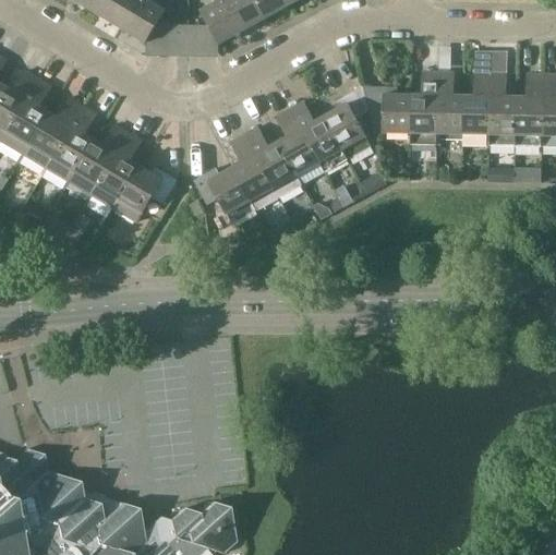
[(76,0),(75,1),(98,14),(106,0),(76,0)]
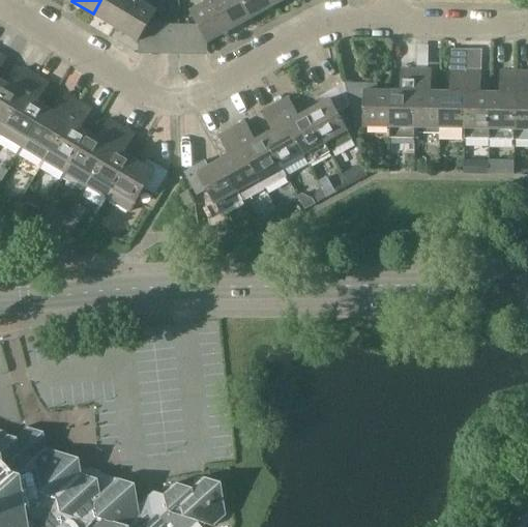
[(100,0),(93,13),(114,27),(129,0),(100,0)]
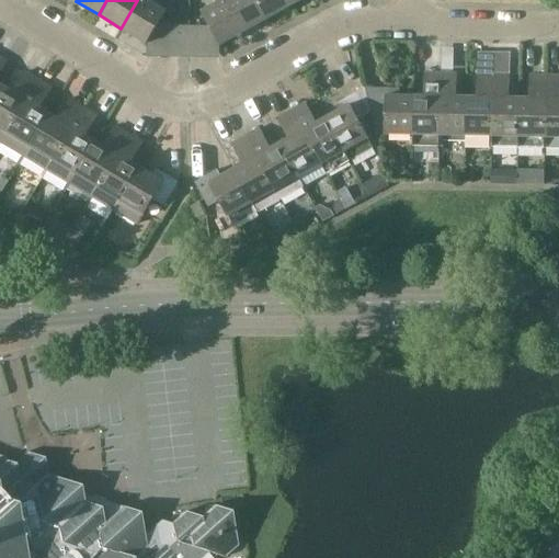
[(137,0),(121,29),(145,42),(149,34),(177,34),(177,23),(156,23),(164,9),(150,0),(137,0)]
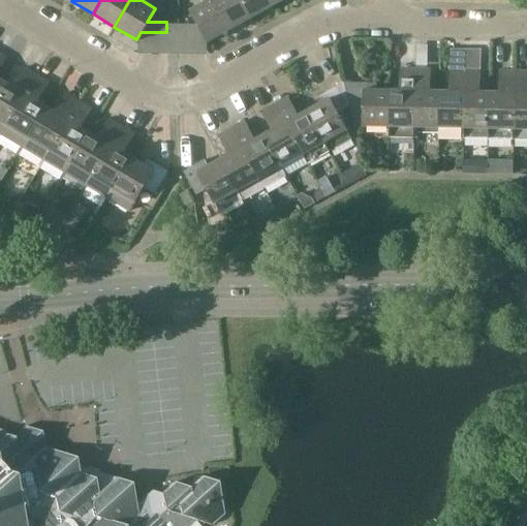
[(229,28),(214,0),(203,0),(189,8),(197,23),(177,23),(177,32),(203,33),(207,40),(229,28)]
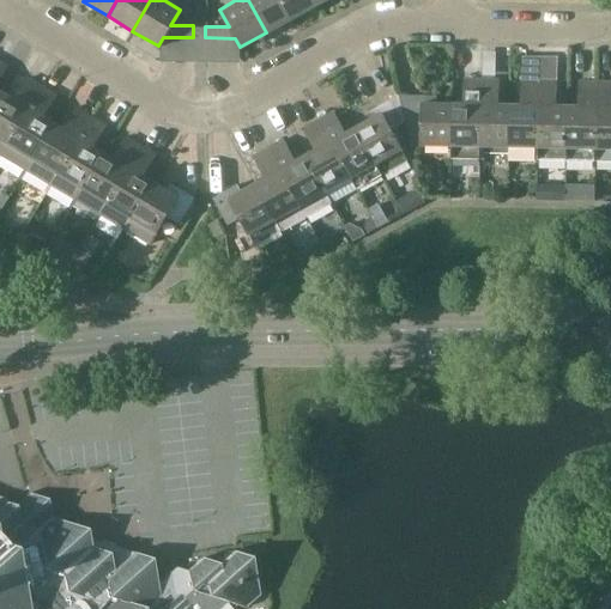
[(248,0),(266,32),(291,19),(280,0),(248,0)]
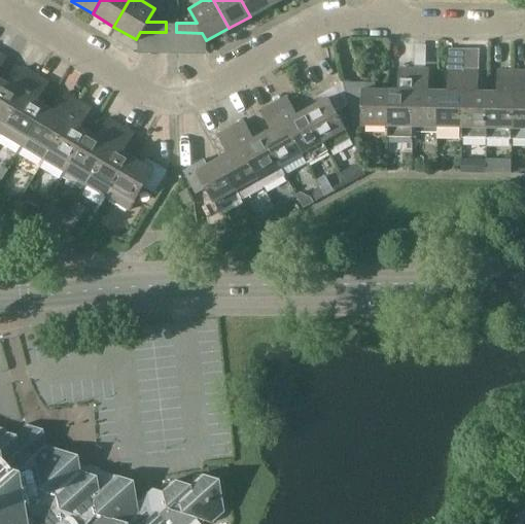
[(241,0),(250,16),(272,4),(270,0),(241,0)]
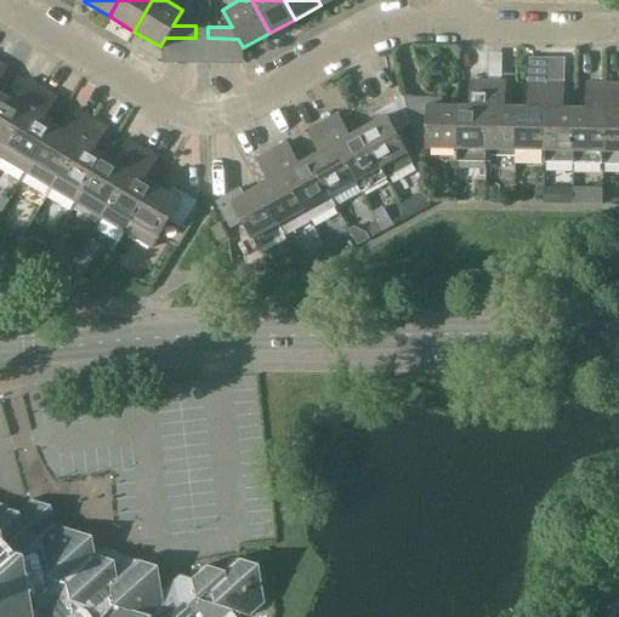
[(3,92),(0,97),(0,150),(1,152),(41,86),(26,76),(13,100),(3,92)]
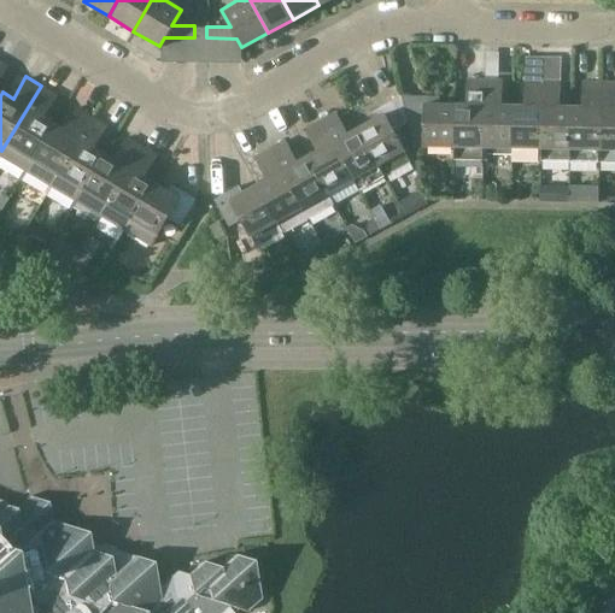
[(466,102),(454,102),(454,146),(452,158),(481,159),(481,151),(484,78),(466,78),(466,102)]
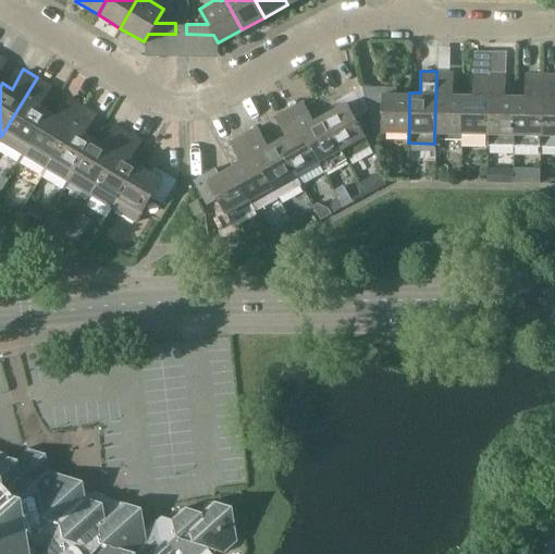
[(451,71),(436,71),(434,136),(460,137),(460,133),(461,94),(451,94),(451,71)]
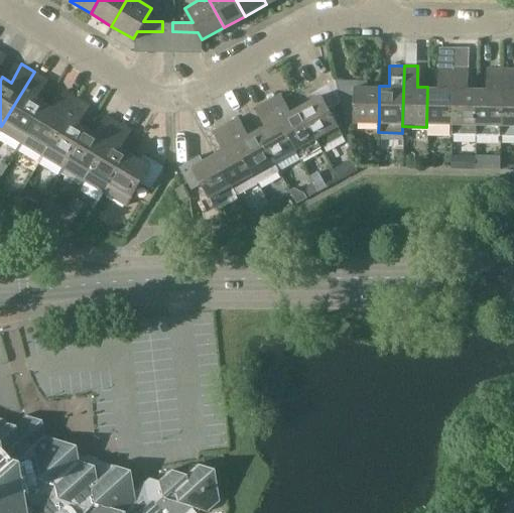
[(437,87),(427,87),(426,123),(451,124),(452,67),(437,67),(437,87)]
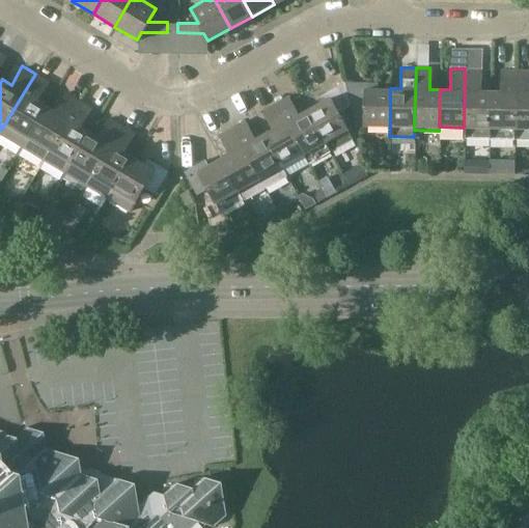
[(465,68),(464,128),(464,137),(489,138),(490,90),(479,90),(480,68),(465,68)]
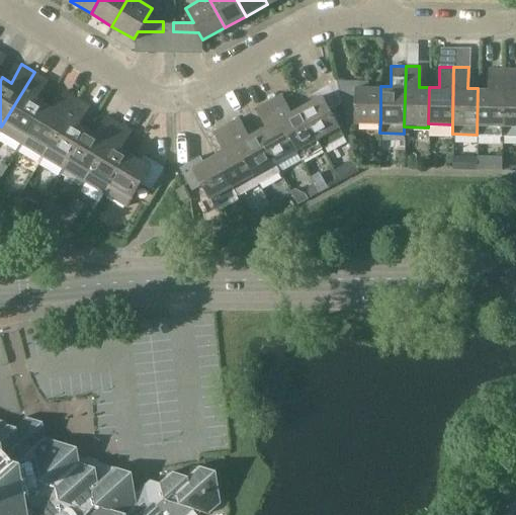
[(488,88),(478,88),(477,135),(501,135),(502,68),(488,68),(488,88)]
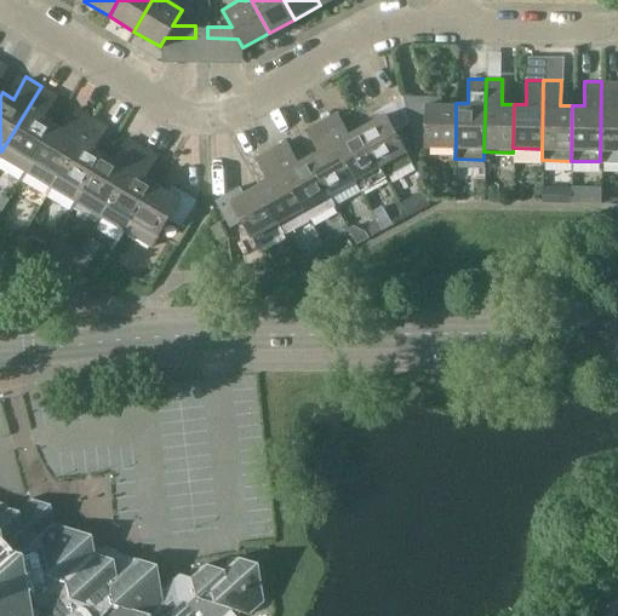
[(617,81),(601,81),(600,161),(617,161),(617,81)]
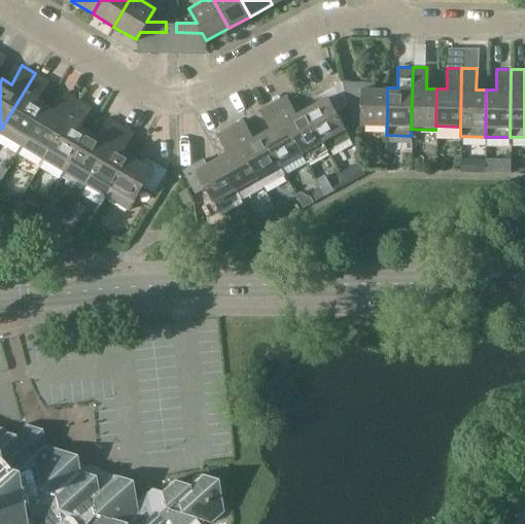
[(1,129),(23,142),(45,104),(36,99),(47,80),(35,73),(1,129)]
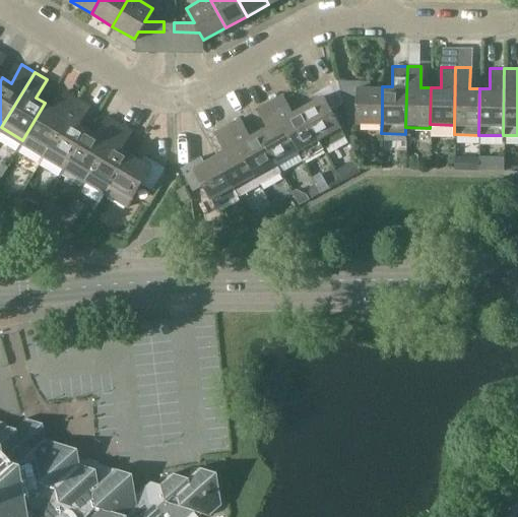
[(312,101),(300,107),(323,148),(345,135),(330,109),(342,103),(336,78),(309,94),(312,101)]
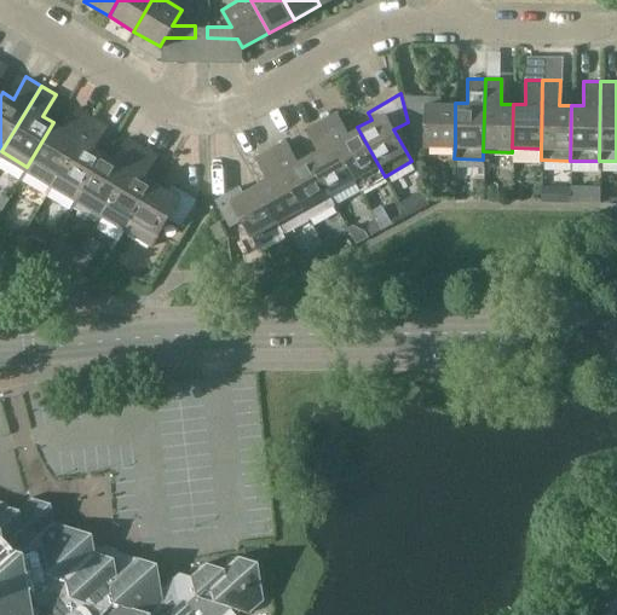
[(439,96),(401,93),(408,122),(415,146),(455,146),(455,103),(439,103),(439,96)]
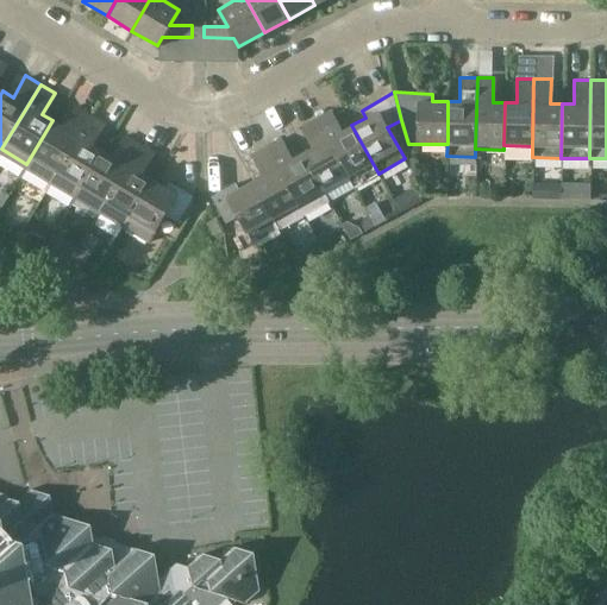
[(26,164),(50,178),(89,114),(75,105),(62,126),(52,120),(26,164)]
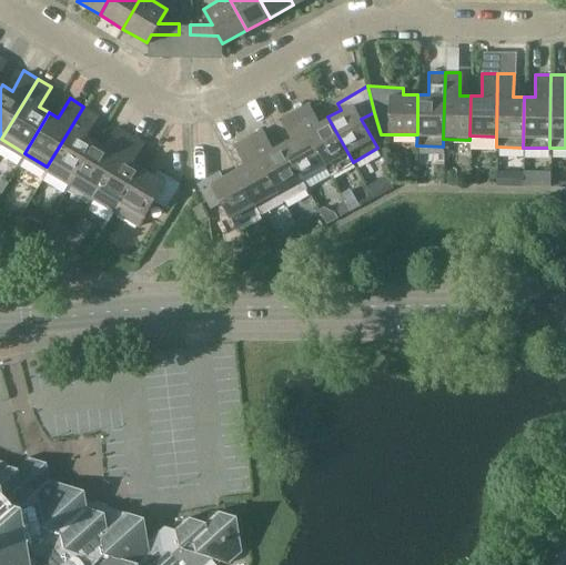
[(307,102),(294,110),(324,164),(321,167),(326,177),(353,162),(327,117),(319,122),(307,102)]
